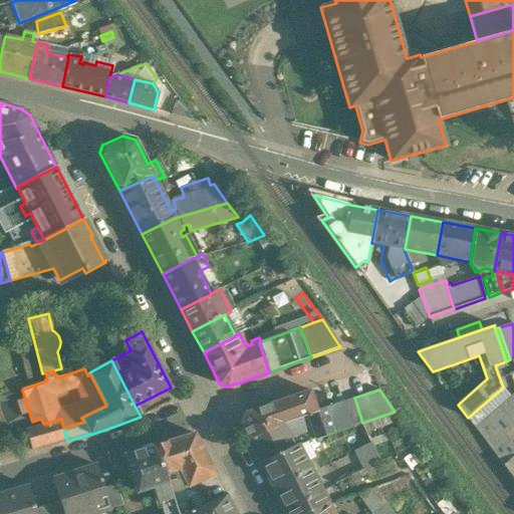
[(309,391),(245,413),(241,424),(248,439),(281,424),(307,415),(317,412),(309,391)]
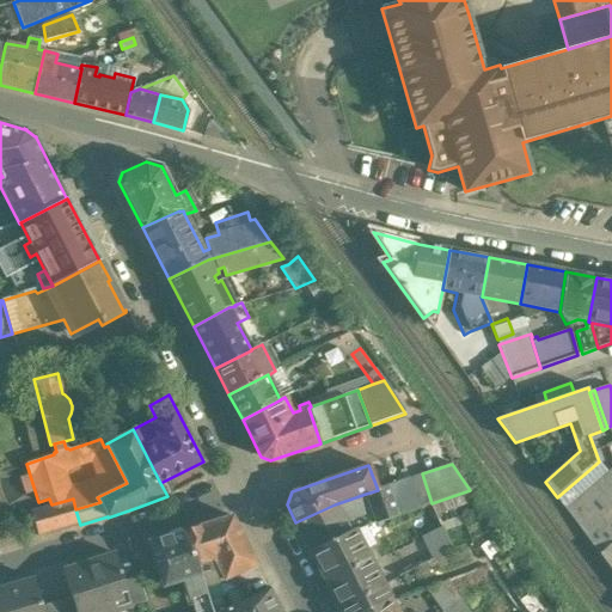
[(611,469),(565,509),(574,520),(611,485),(611,469)]
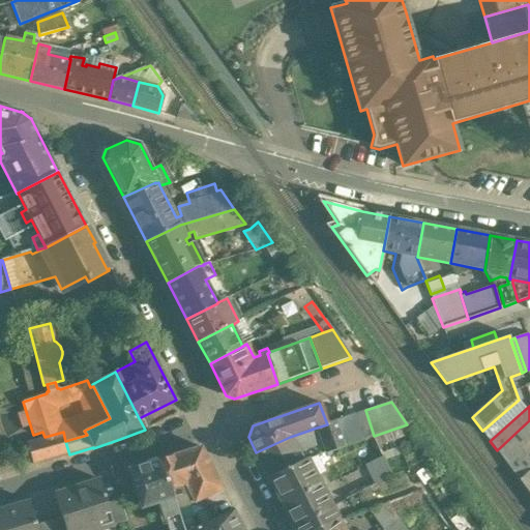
[(365,410),(343,418),(344,418),(335,421),(344,446),(344,447),(375,437),(374,436),(365,410)]
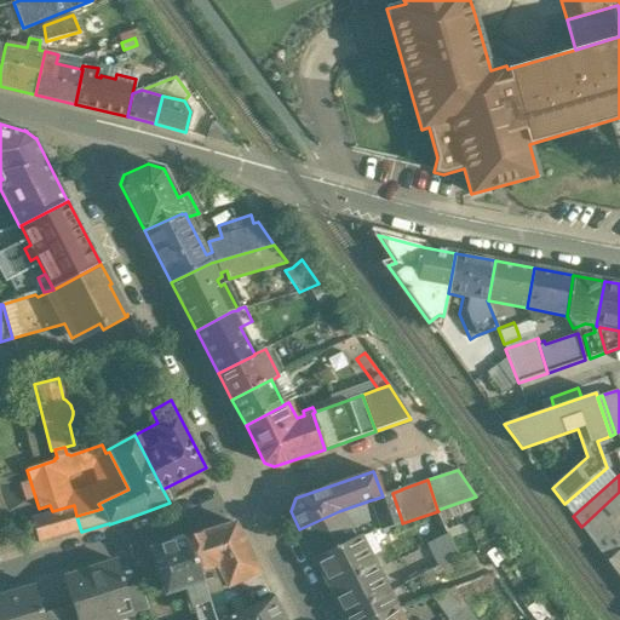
[(619,492),(581,527),(609,563),(619,552),(619,492)]
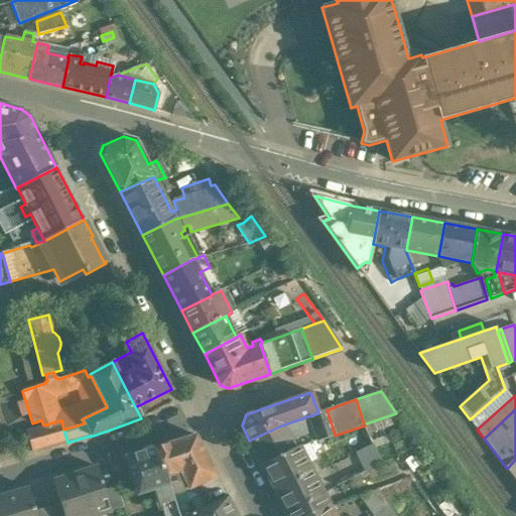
[(318,413),(308,416),(314,431),(317,440),(335,434),(327,410),(318,413)]
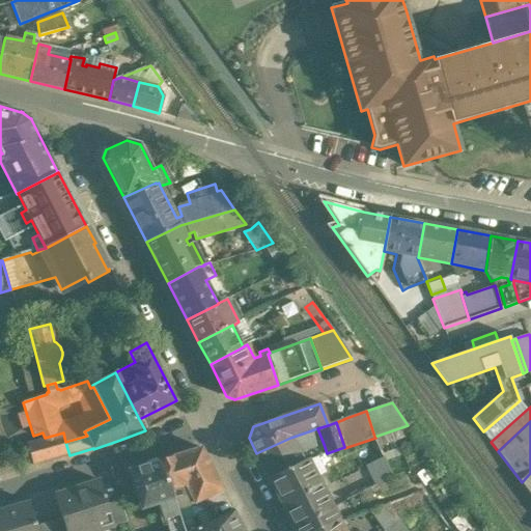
[(408,425),(374,437),(375,438),(380,446),(414,434),(408,425)]
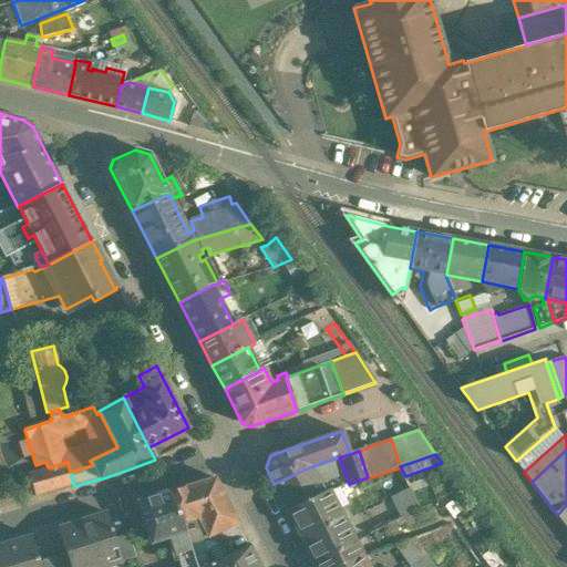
[(310,467),(274,484),(288,512),(323,493),(325,492),(319,481),(336,475),(337,477),(346,474),(339,457),(310,467)]
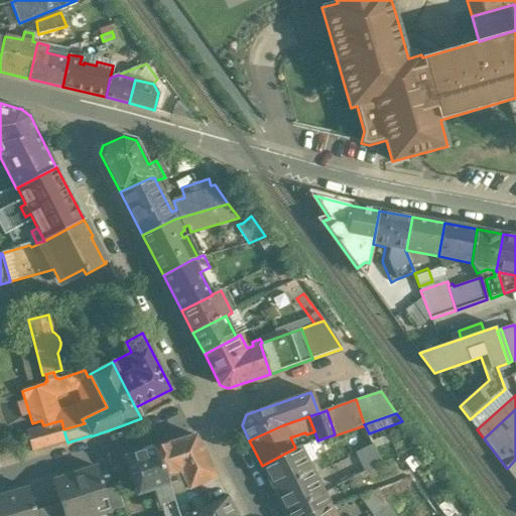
[(43,425),(26,430),(32,453),(68,442),(63,429),(61,420),(43,425)]
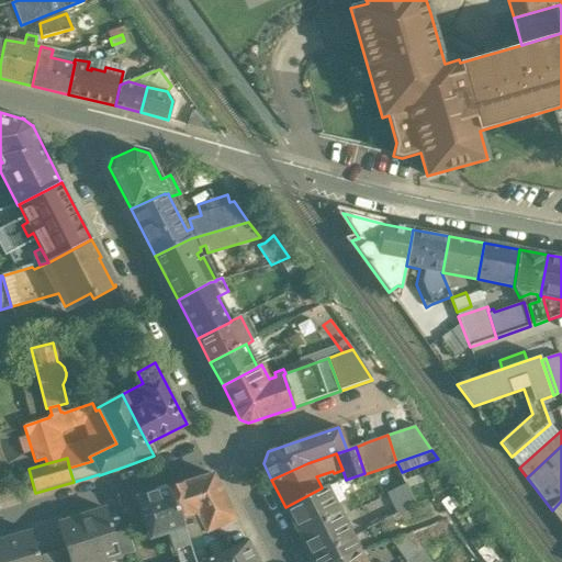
[(213,474),(166,489),(182,519),(197,514),(205,534),(236,519),(213,474)]
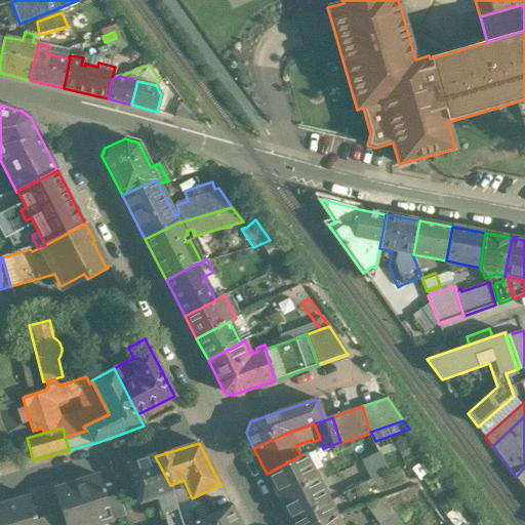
[(382,449),(363,459),(372,478),(392,468),(382,449)]
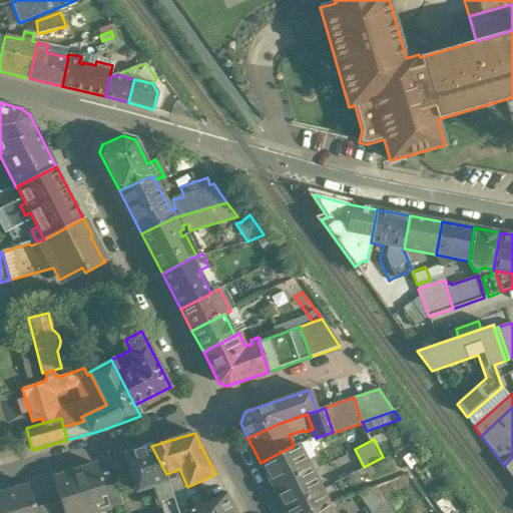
[(296,445),(293,446),(261,463),(287,512),(303,512),(326,502),(296,445)]
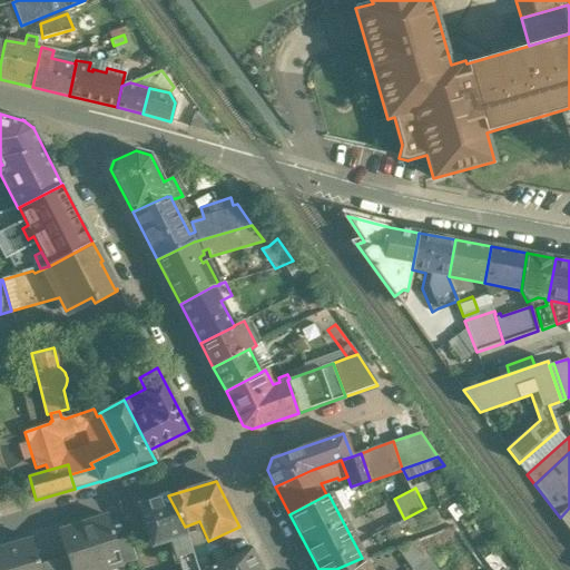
[(168,495),(138,505),(143,520),(141,520),(146,534),(148,534),(153,547),(172,540),(180,569),(197,569),(190,547),(185,527),(168,495)]
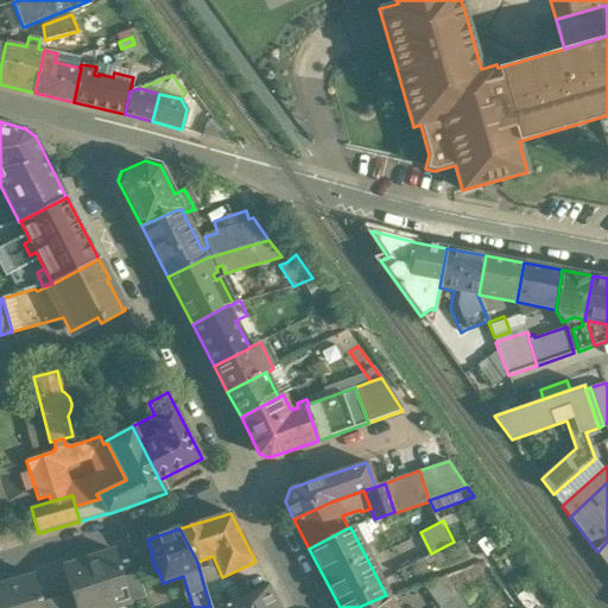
[(607,542),(597,552),(607,568),(607,542)]
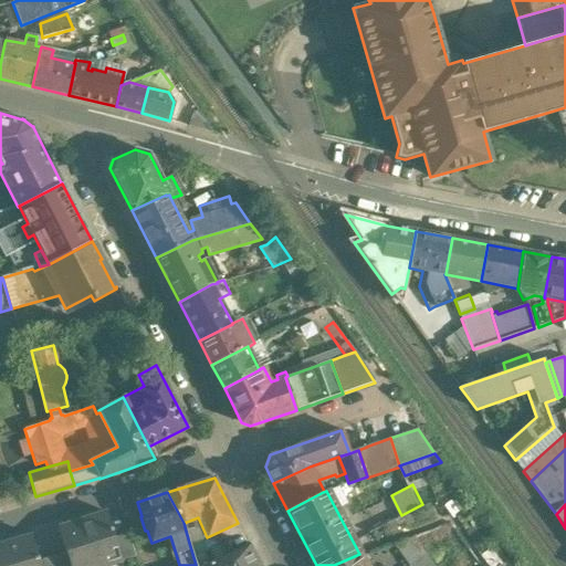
[(106,514),(58,527),(65,553),(69,565),(107,565),(121,562),(114,538),(106,514)]
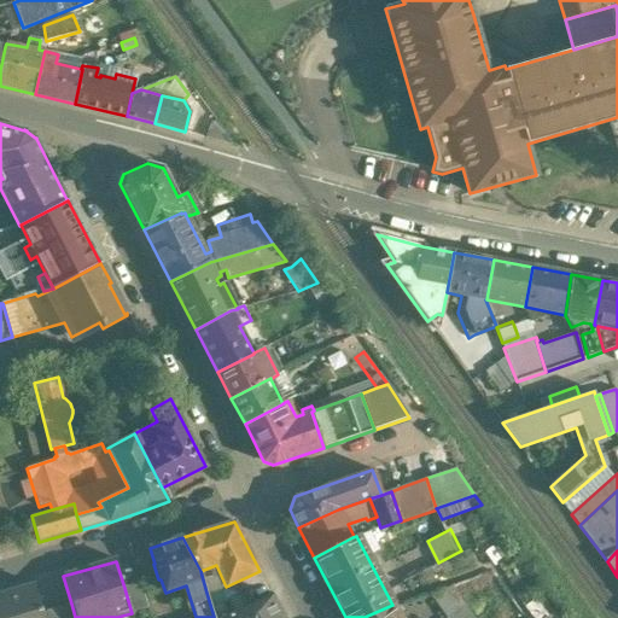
[(216,565),(200,571),(207,593),(226,587),(216,565)]
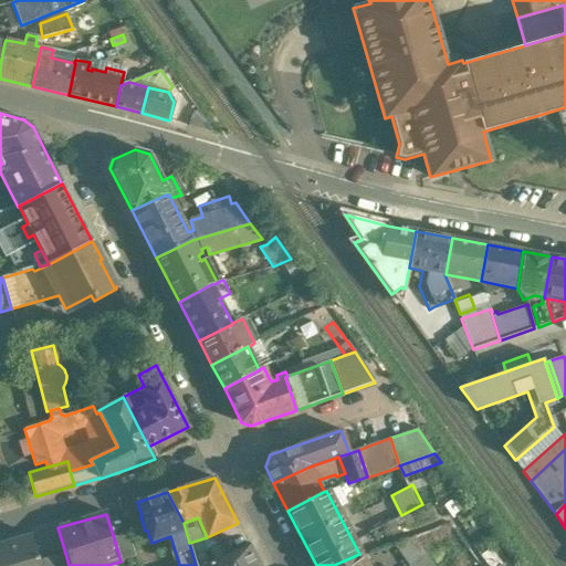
[(127,534),(114,538),(121,562),(135,557),(127,534)]
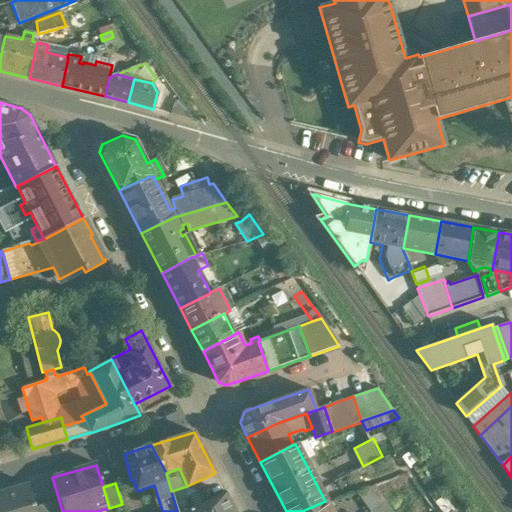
[(28,485),(0,492),(0,511),(36,511),(35,507),(28,485)]
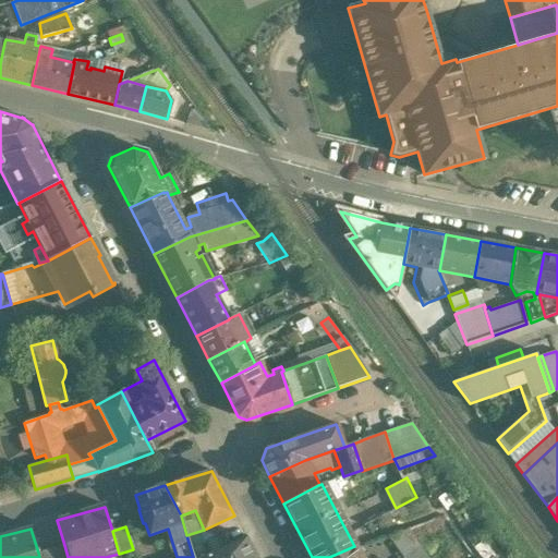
[(426,557),(409,529),(389,535),(392,540),(390,541),(402,557),(426,557)]
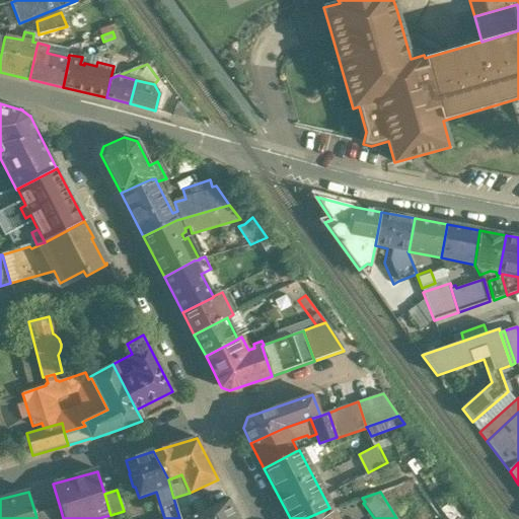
[(237,518),(228,500),(193,517),(193,518),(237,518)]
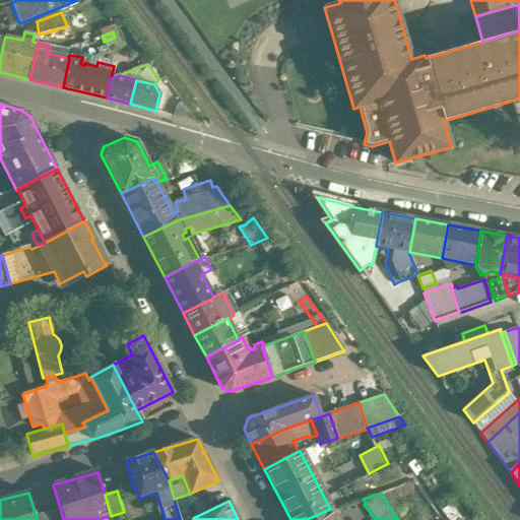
[(63,519),(60,508),(49,511),(51,519),(63,519)]
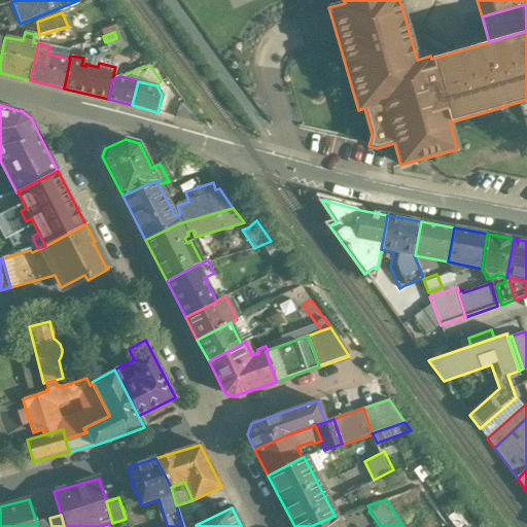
[(335,516),(311,526),(344,526),(336,516),(335,516)]
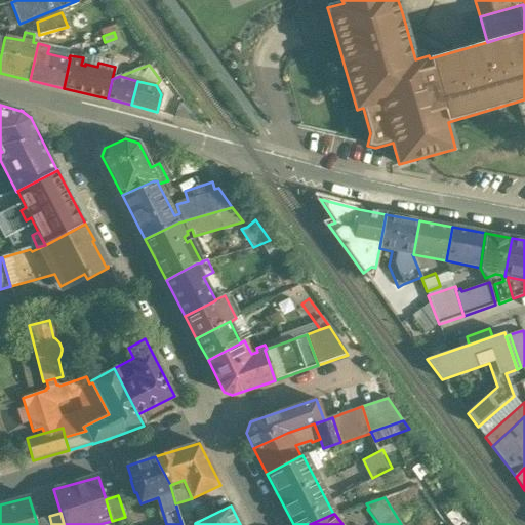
[(51,524),(49,516),(36,520),(37,524),(51,524)]
